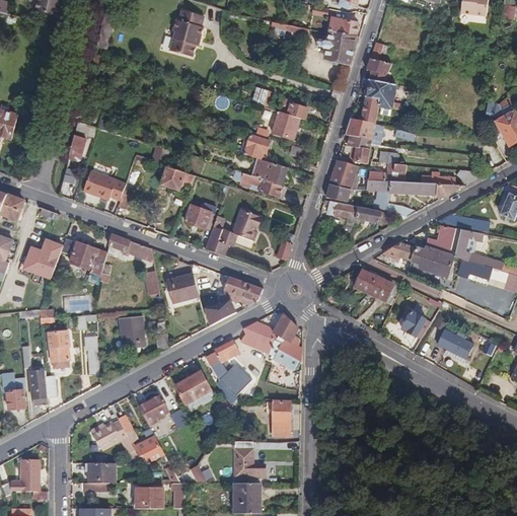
[(0,0),(0,9),(8,11),(9,0),(0,0)]
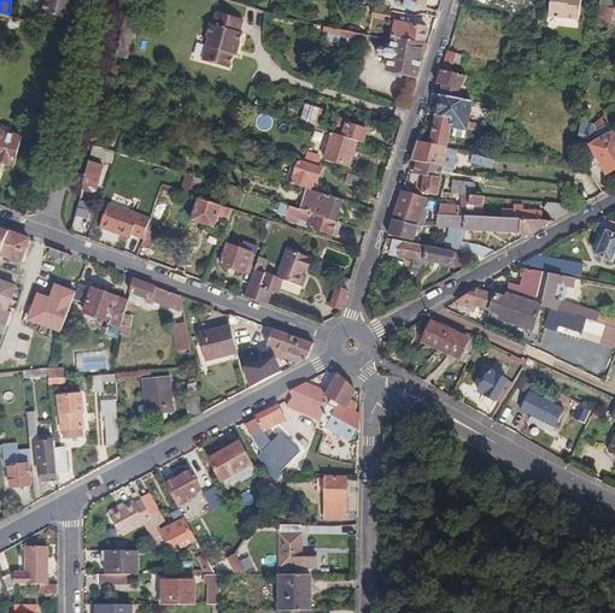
[(45,0),(42,11),(68,18),(71,0),(45,0)]
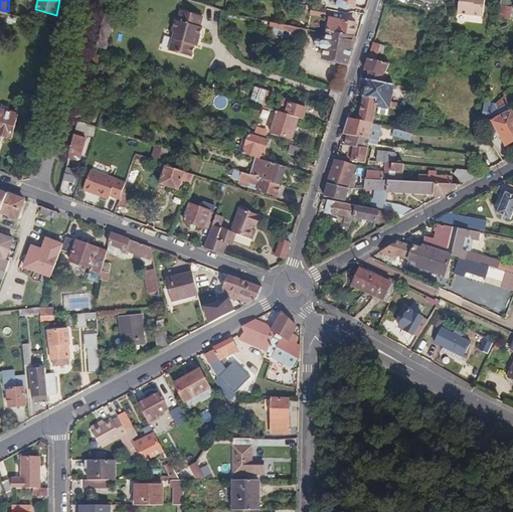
[(457,0),(455,11),(481,15),(483,0),(457,0)]
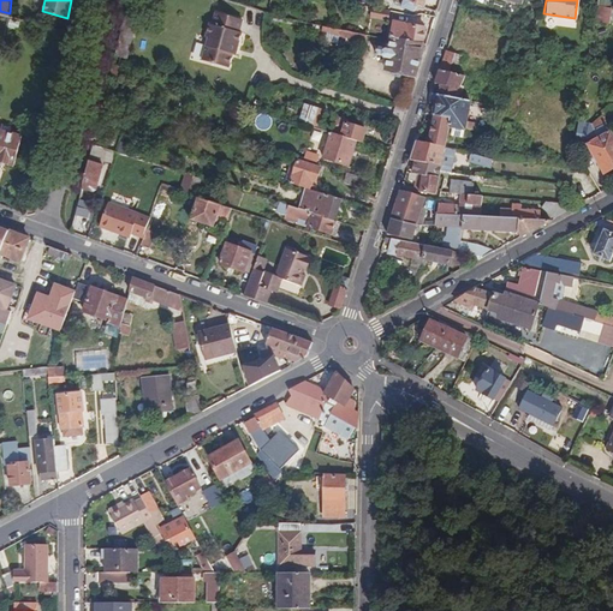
[(387,10),(369,6),(367,15),(386,18),(387,10)]
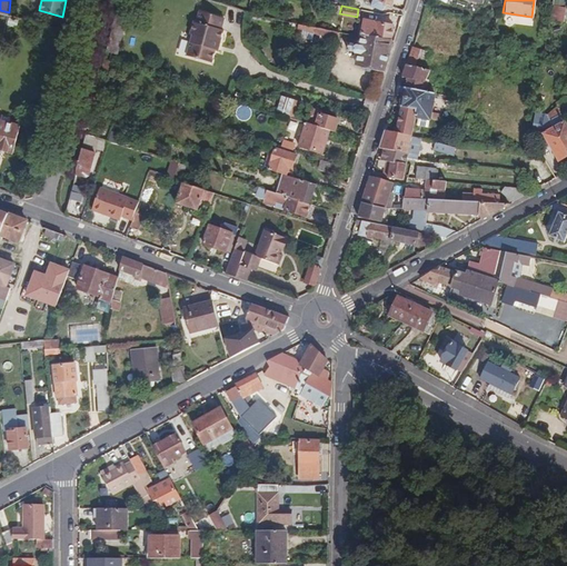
[(216,40),(218,41),(222,29),(220,29),(224,18),(199,10),(195,21),(194,21),(189,32),(191,33),(185,53),(209,61),(214,49),(216,40)]
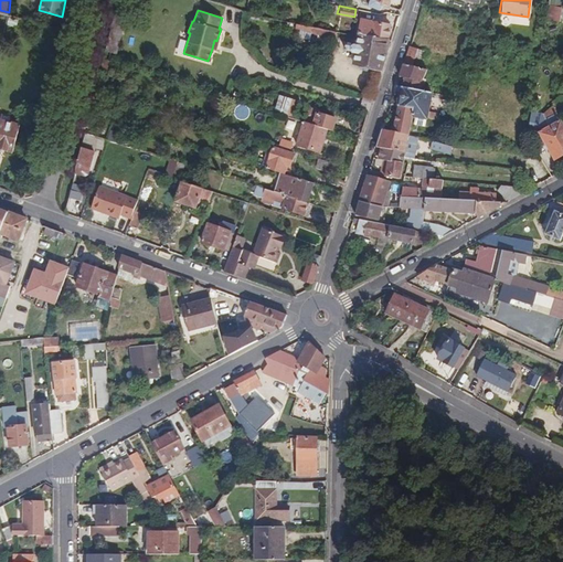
[(114,13),(105,50),(115,51),(124,17),(114,13)]
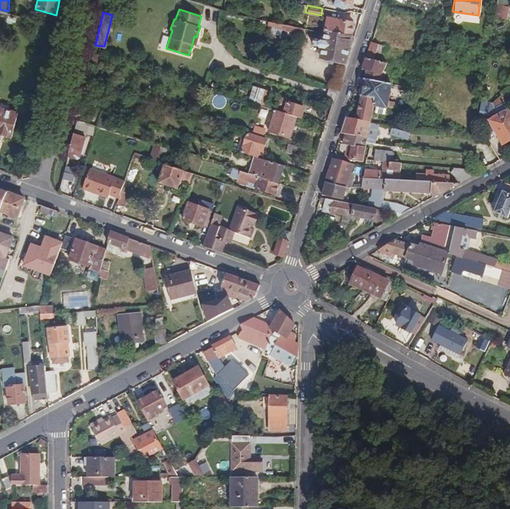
[(14,22),(15,15),(7,13),(5,21),(14,22)]
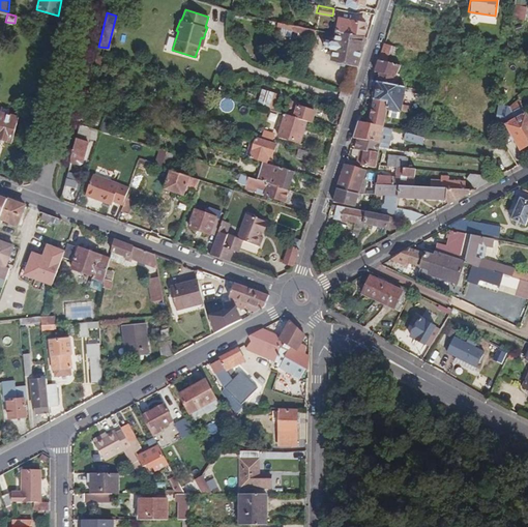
[(302,17),(300,25),(314,27),(315,20),(302,17)]
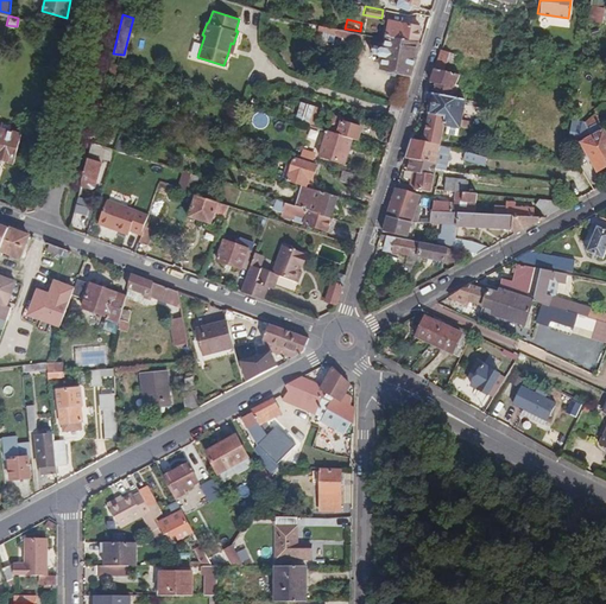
[(385,33),(416,40),(418,26),(409,25),(387,19),(385,33)]
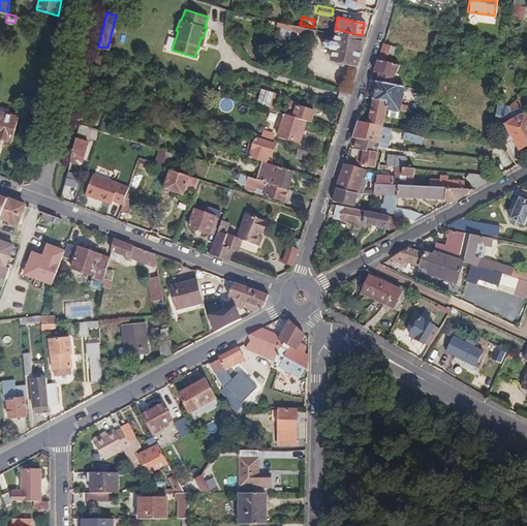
[(278,21),(276,32),(290,34),(291,23),(278,21)]
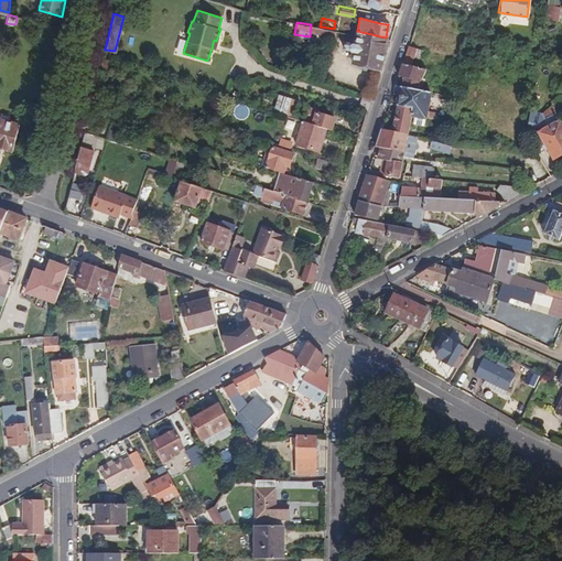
[(354,58),(379,67),(386,47),(385,46),(386,38),(357,31),(356,33),(356,41),(353,41),(348,43),(344,42),(343,46),(349,47),(350,46),(355,49),(354,58)]
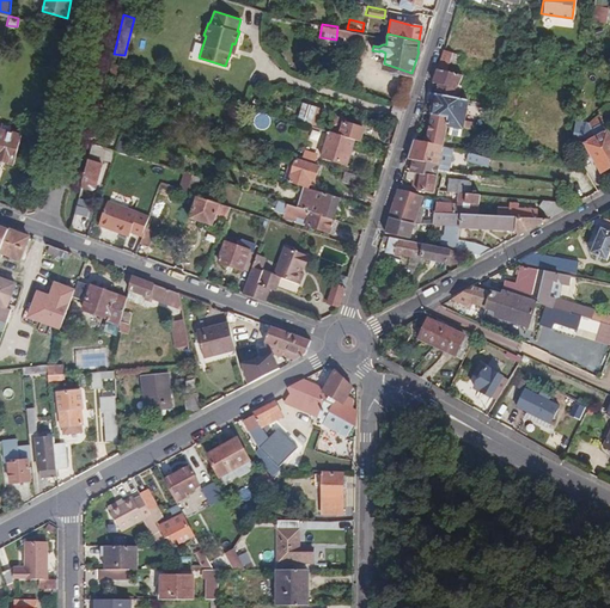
[(435,83),(434,92),(458,97),(461,90),(457,90),(462,75),(445,71),(449,62),(456,63),(458,54),(443,49),(441,48),(431,81),(435,83)]
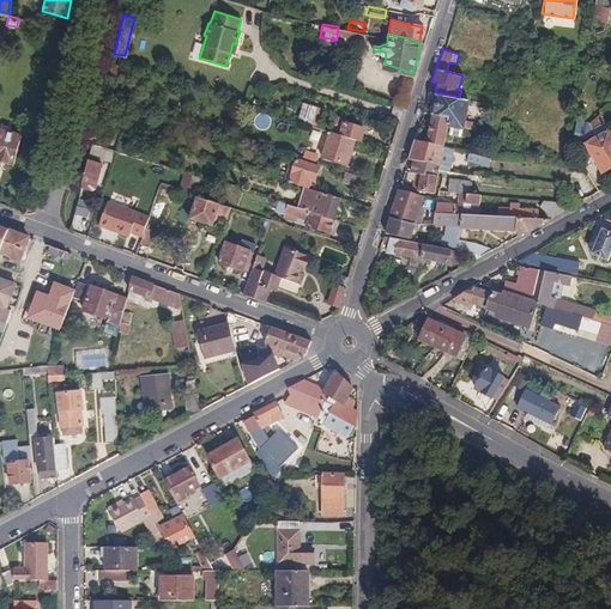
[(580,65),(581,58),(551,50),(550,58),(580,65)]
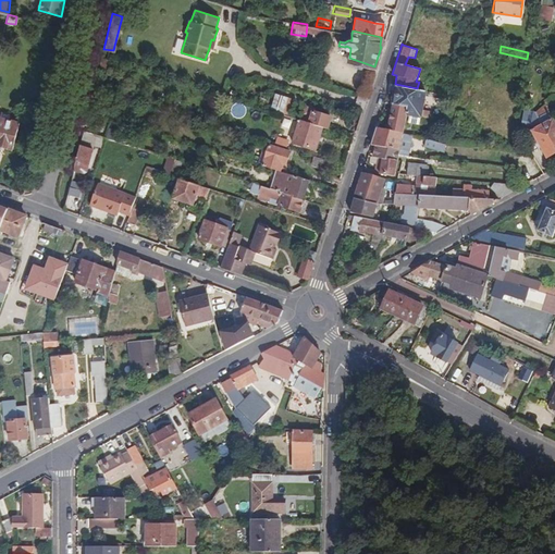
[(103,49),(101,57),(110,60),(113,50),(103,49)]
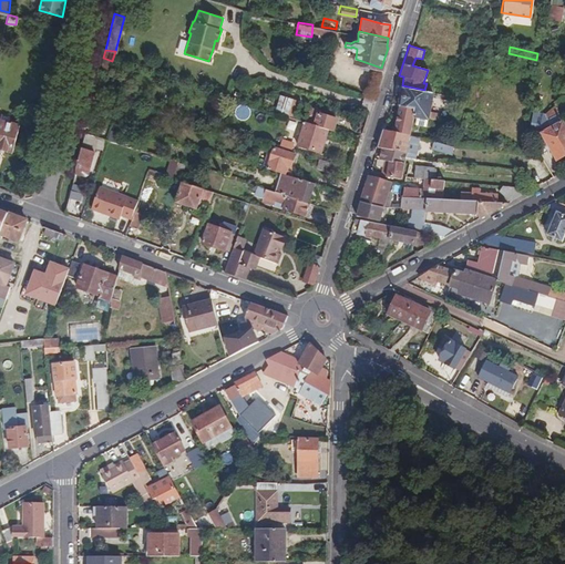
[(112,61),(103,58),(100,72),(109,74),(112,61)]
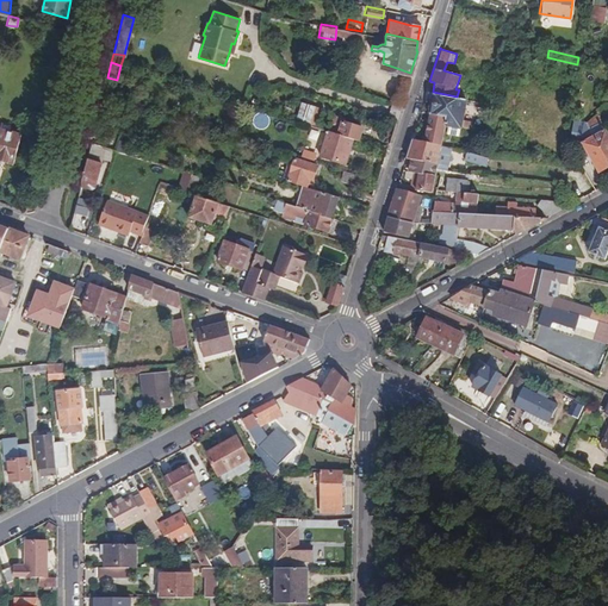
[(460,116),(464,98),(457,97),(433,92),(432,102),(451,105),(450,113),(460,116)]
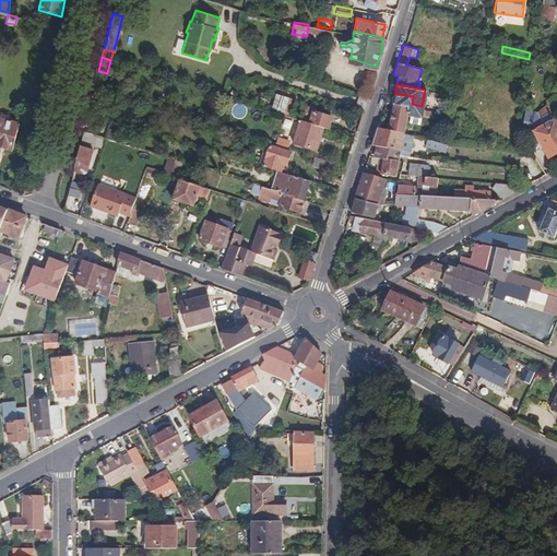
[(445,119),(441,133),(448,133),(455,87),(450,86),(449,95),(445,119)]
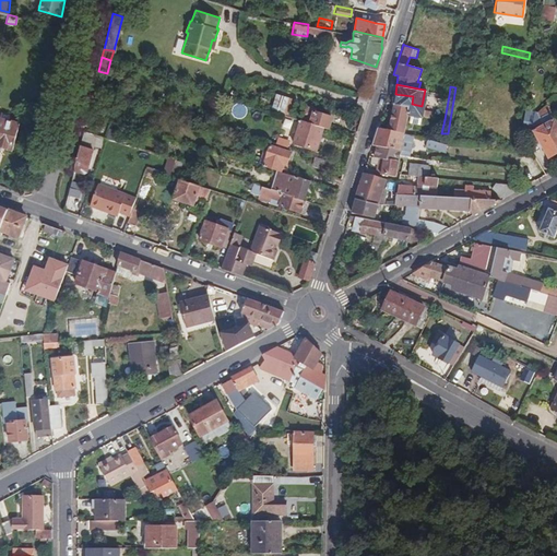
[(275,93),(270,109),(281,113),(285,98),(286,96),(275,93)]
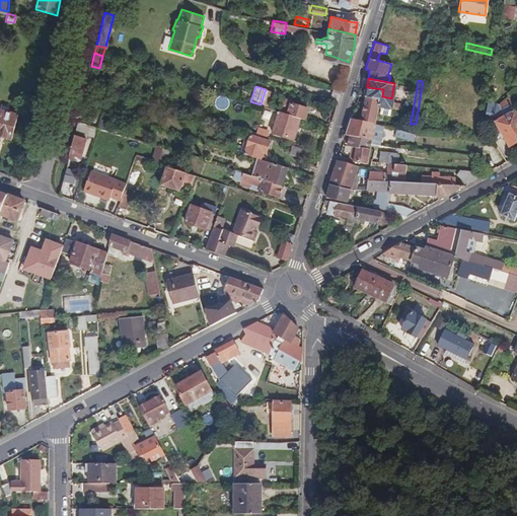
[(378,100),(377,106),(389,107),(391,98),(382,96),(383,89),(367,87),(365,97),(367,97),(378,100)]
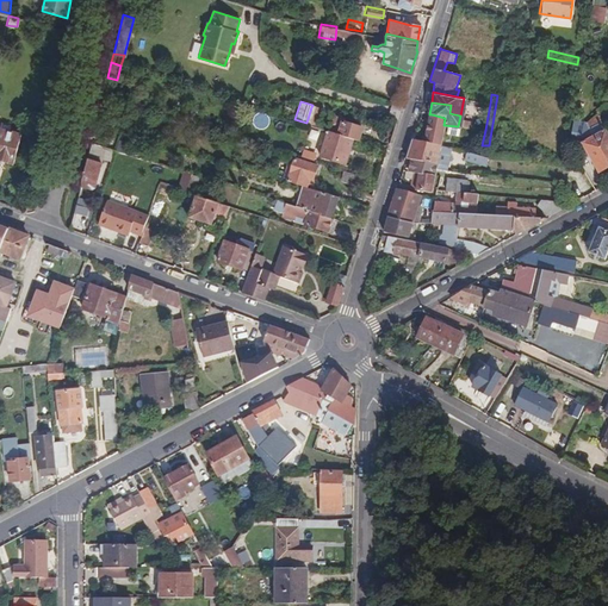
[(106,110),(97,106),(93,118),(104,120),(106,110)]
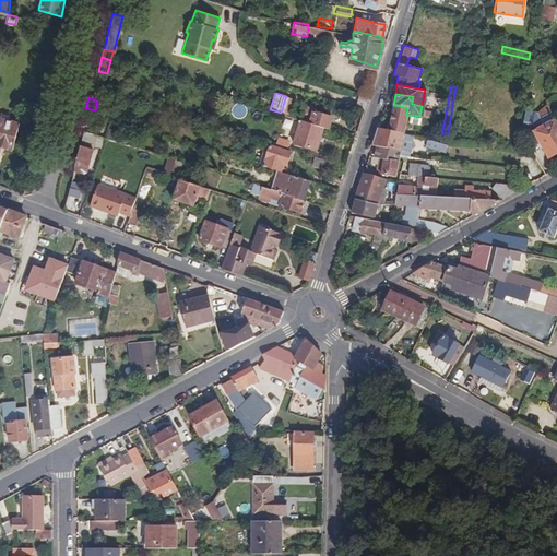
[(285,98),(281,113),(283,114),(289,116),(294,102),(285,98)]
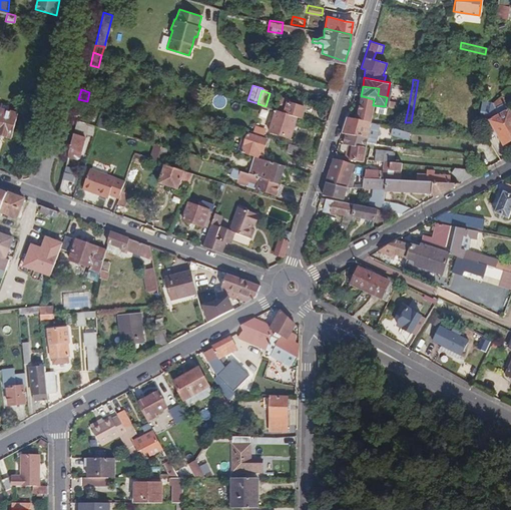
[(299,117),(303,106),(287,101),(287,99),(278,96),(274,108),(278,110),(296,115),(299,117)]
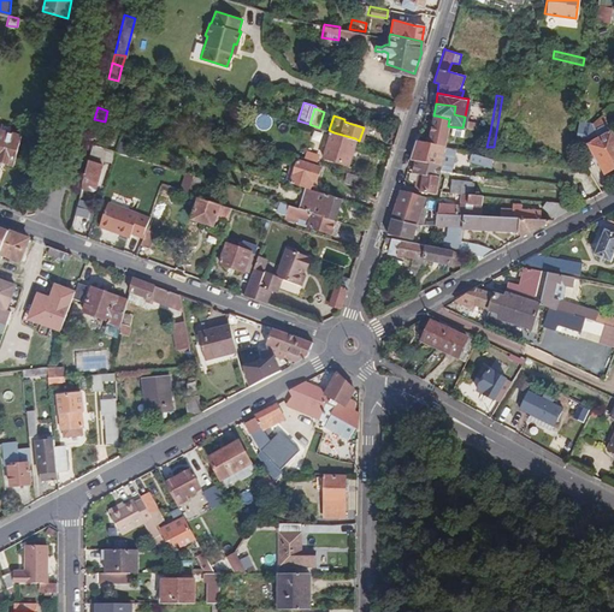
[(415,159),(441,164),(440,170),(443,171),(449,172),(454,155),(452,150),(452,148),(444,146),(448,126),(449,119),(436,116),(427,142),(415,140),(409,158),(415,159)]
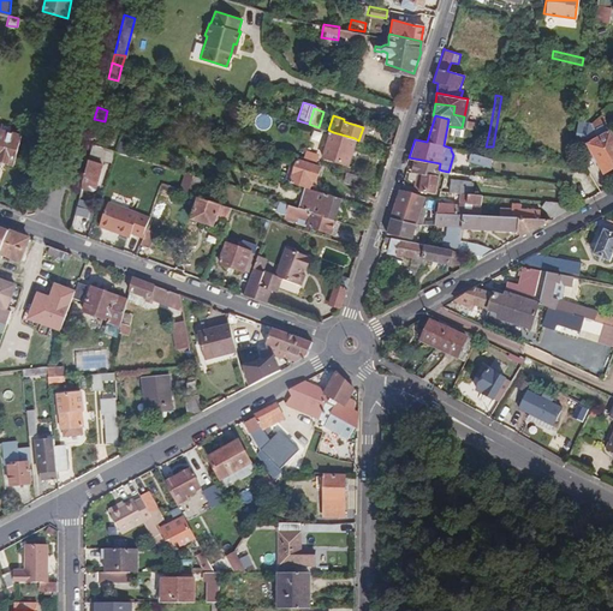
[(600,118),(591,121),(595,127),(603,124),(600,118)]
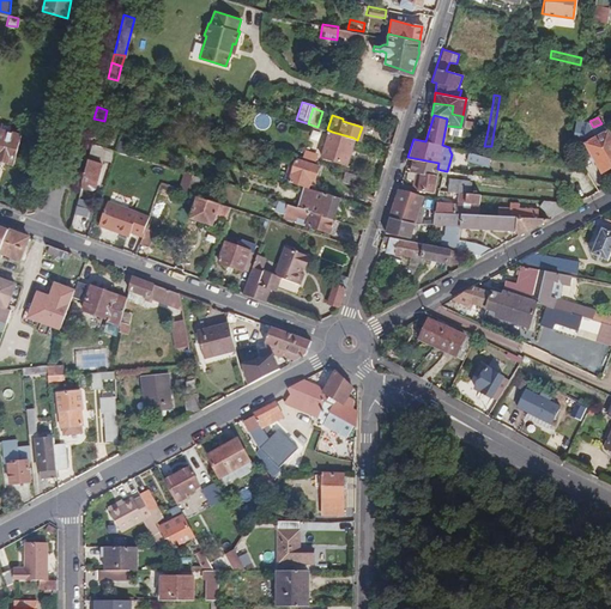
[(572,139),(582,140),(596,134),(588,121),(574,119),(572,139)]
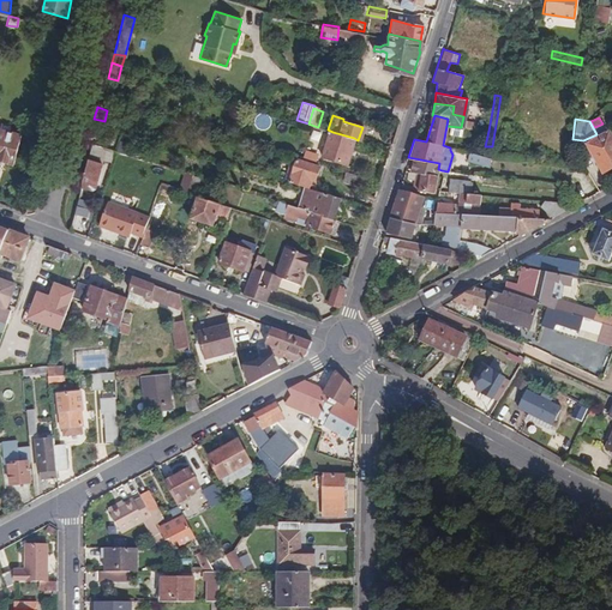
[(311,125),(307,136),(319,139),(323,128),(318,127),(311,125)]
